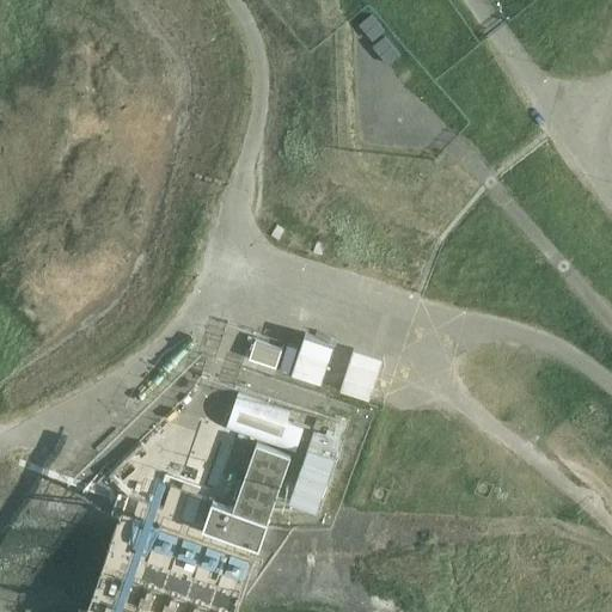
[(371,13),(359,23),(372,38),(384,29),(371,13)]
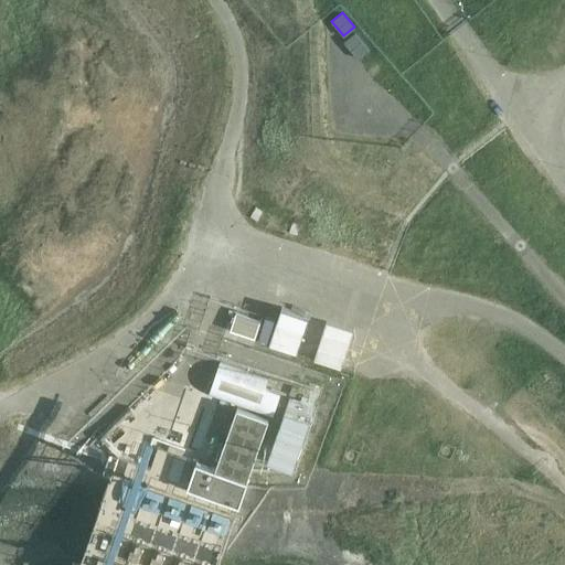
[(354,33),(347,40),(343,42),(358,59),(369,50),(354,33)]
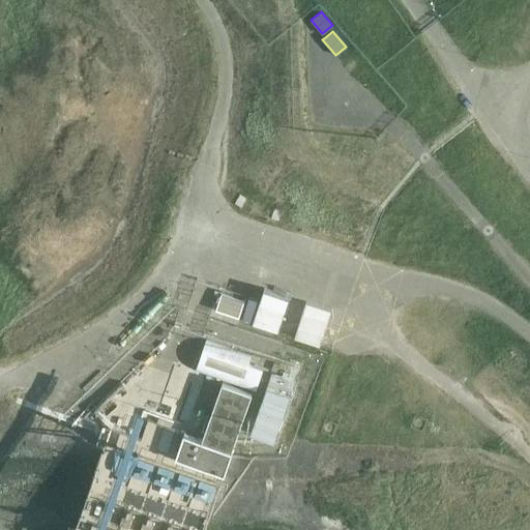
[(221,293),(215,308),(238,317),(243,301),(221,293)]
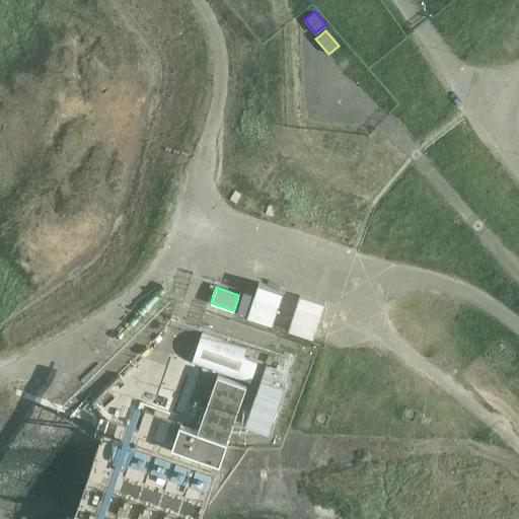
[(249,383),(256,361),(242,356),(245,348),(202,332),(191,363),(249,383)]
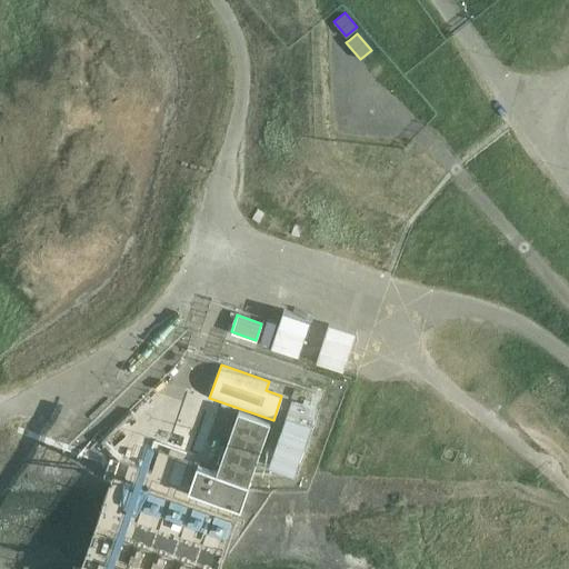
[(317,392),(322,379),(306,373),(301,386),(317,392)]
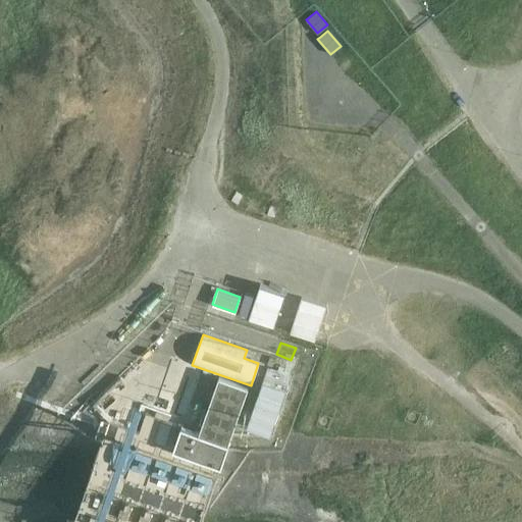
[(270,433),(291,375),(267,367),(247,425),(270,433)]
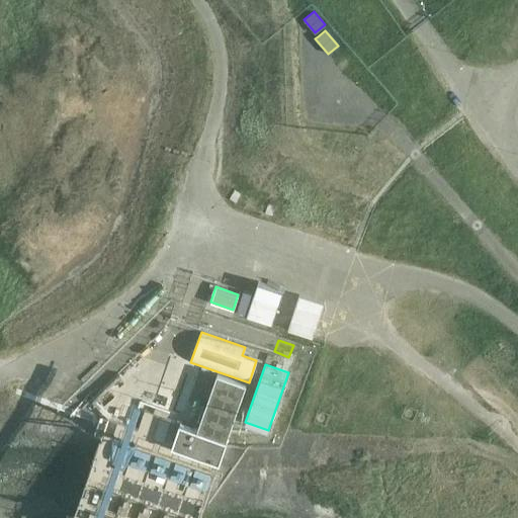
[(201,517),(206,504),(229,442),(230,439),(226,438),(229,429),(245,384),(217,374),(204,409),(186,403),(180,421),(171,418),(174,410),(144,400),(141,408),(126,403),(120,422),(112,419),(84,496),(76,517),(201,517)]
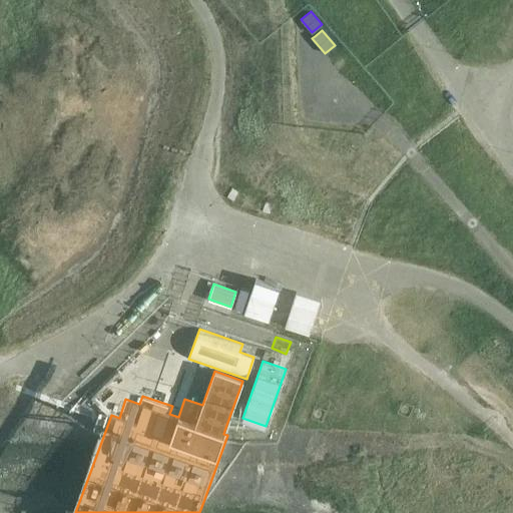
[(159,376),(153,392),(165,396),(171,380),(159,376)]
